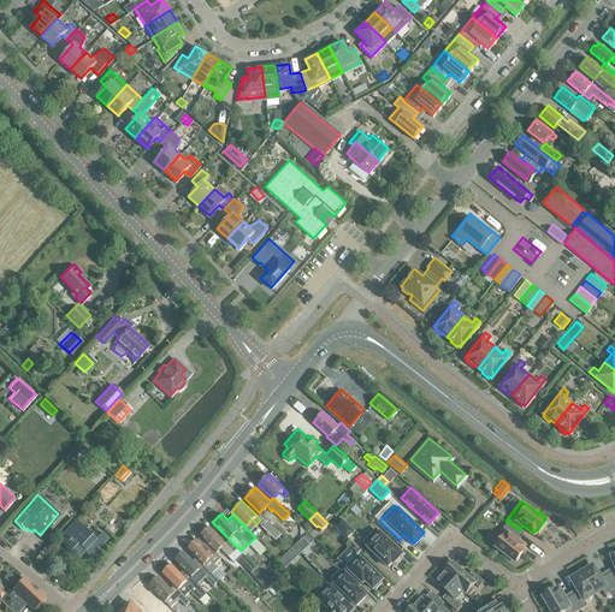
[(339,517),(333,523),(346,535),(352,528),(339,517)]
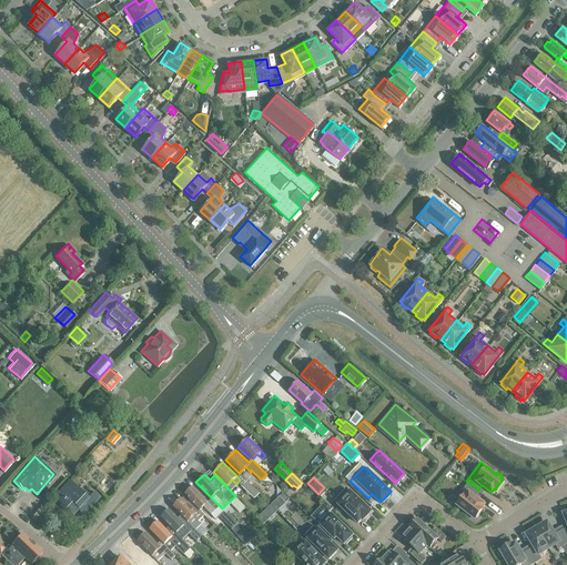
[(99,496),(93,491),(88,496),(69,478),(53,496),(72,513),(77,508),(82,514),(99,496)]
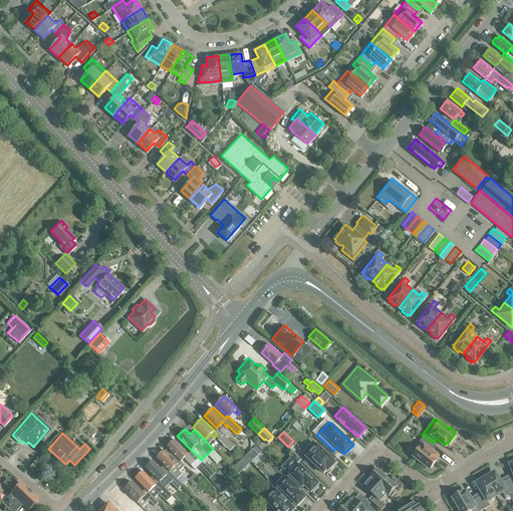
[(234,444),(222,433),(217,438),(229,449),(234,444)]
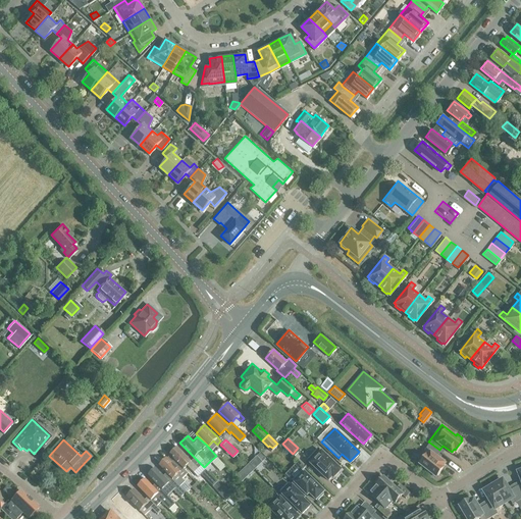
[(439,450),(428,442),(421,451),(425,454),(419,462),(428,470),(427,471),(432,475),(433,473),(435,475),(443,466),(441,465),(445,462),(435,455),(439,450)]
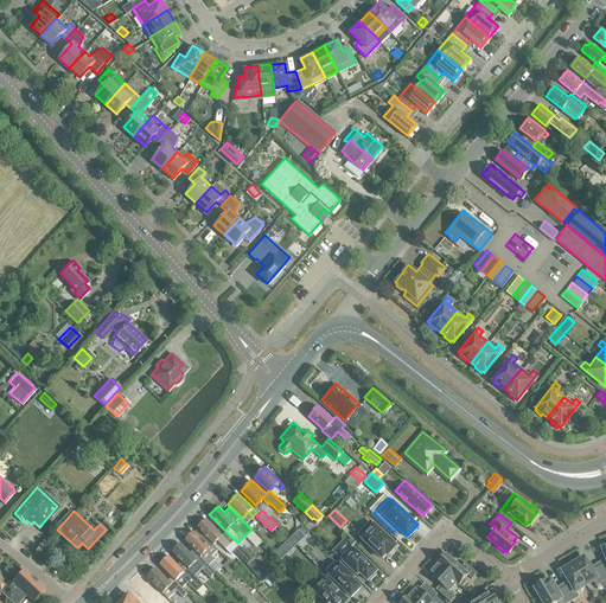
[(222,533),(206,518),(197,526),(212,543),(216,539),(224,546),(229,541),(222,533)]
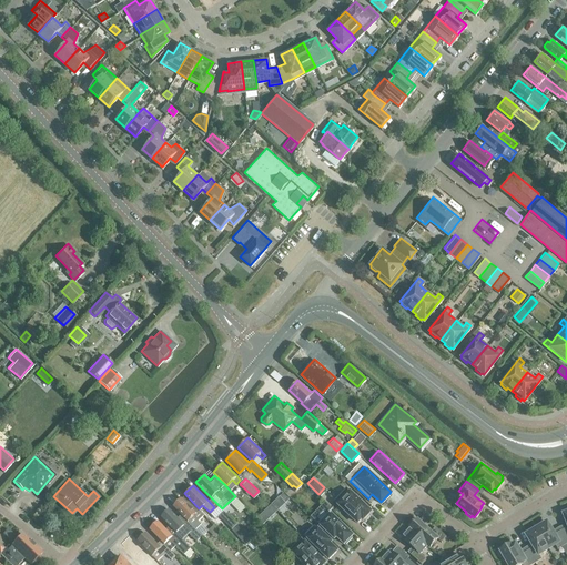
[(333,498),(356,521),(361,516),(362,517),(370,510),(345,486),(333,498)]
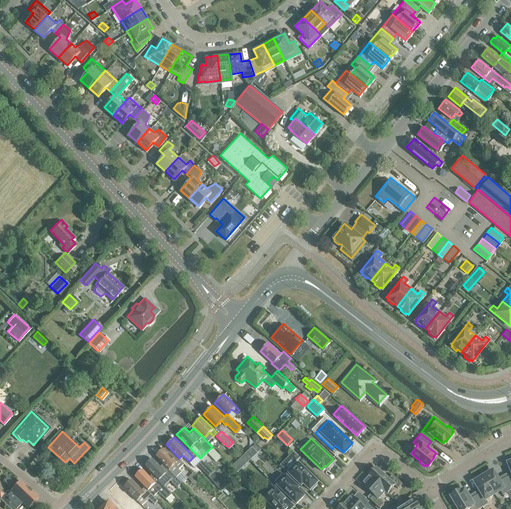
[(183,462),(179,458),(166,444),(165,445),(165,446),(163,447),(155,455),(162,462),(175,475),(180,470),(177,468),(183,462)]
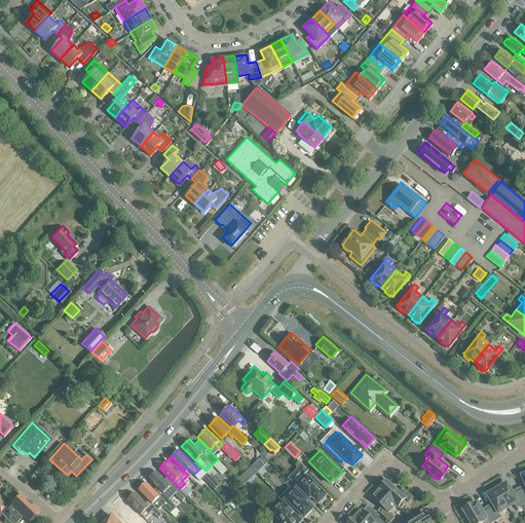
[(181,499),(184,496),(186,494),(180,488),(166,475),(163,478),(156,471),(149,478),(156,485),(162,492),(167,487),(172,490),(181,499)]
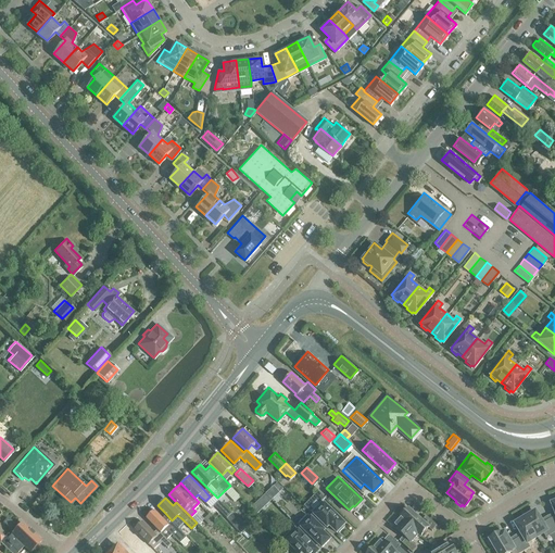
[(218,499),(214,504),(226,516),(230,512),(218,499)]
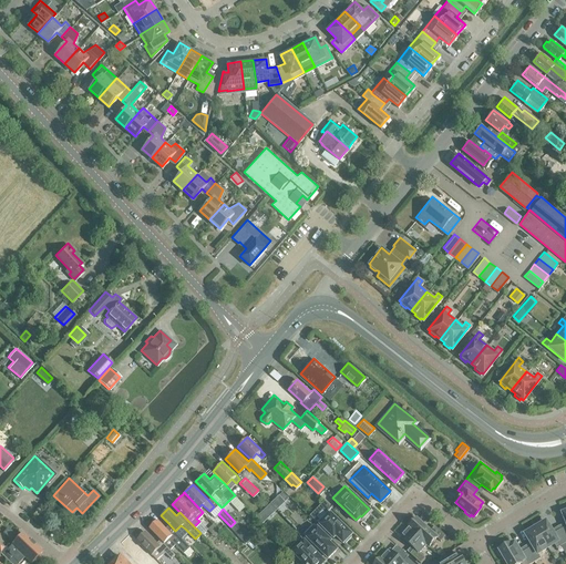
[(345,541),(350,534),(349,533),(351,532),(327,509),(317,520),(332,535),(335,533),(342,541),(343,540),(345,541)]
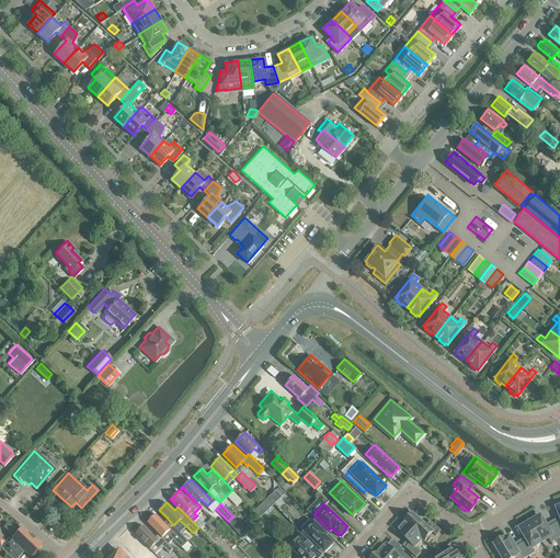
[(254,510),(260,516),(265,512),(259,505),(254,510)]
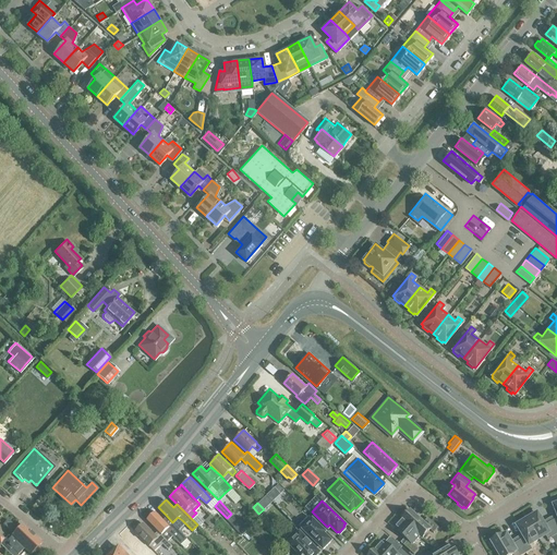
[(422,520),(409,508),(401,517),(402,518),(419,533),(421,535),(428,527),(433,530),(437,525),(426,515),(422,520)]
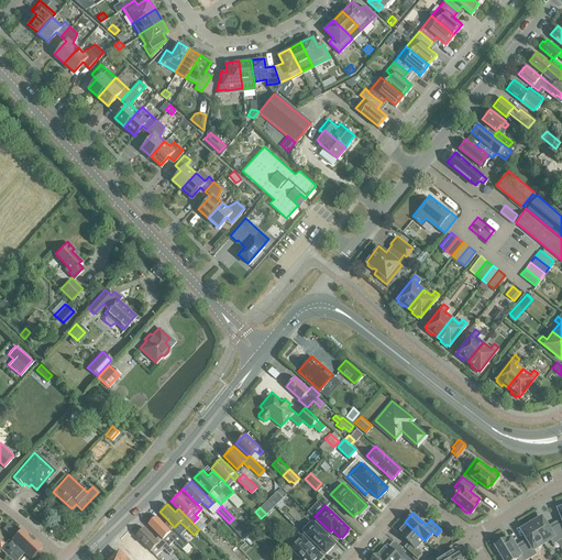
[(187,541),(174,527),(167,519),(164,523),(156,515),(147,523),(162,538),(166,534),(180,548),(187,541)]
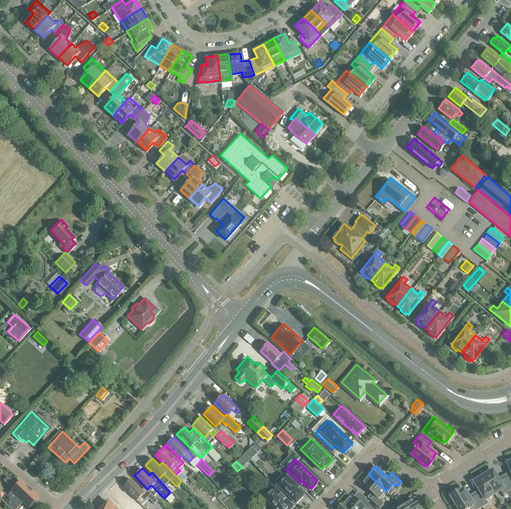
[(482,472),(493,492),(502,486),(505,491),(510,487),(505,475),(499,479),(492,468),(490,470),(489,468),(482,472)]
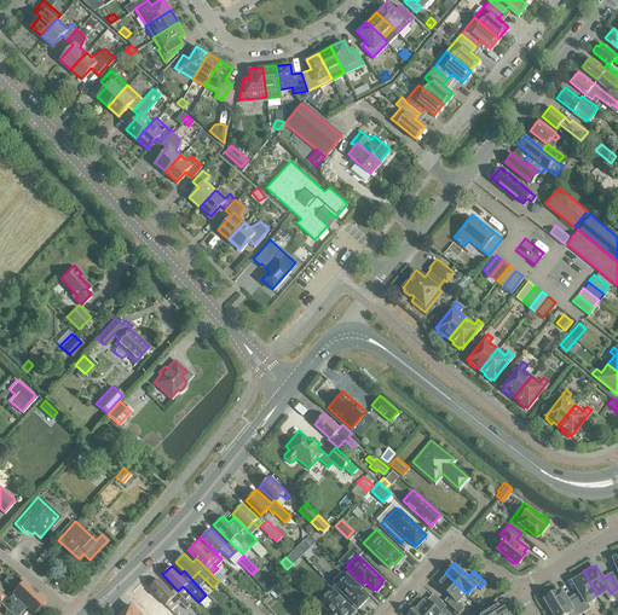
[(231,569),(226,575),(234,582),(240,578),(231,569)]
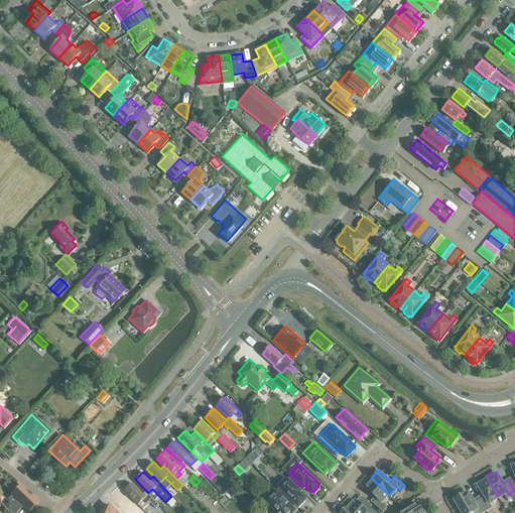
[(227,488),(214,475),(210,479),(223,493),(227,488)]
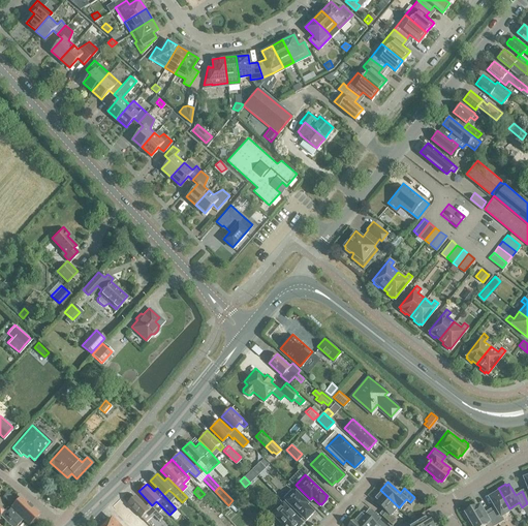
[(282,496),(305,519),(313,511),(306,503),(307,502),(291,487),(282,496)]
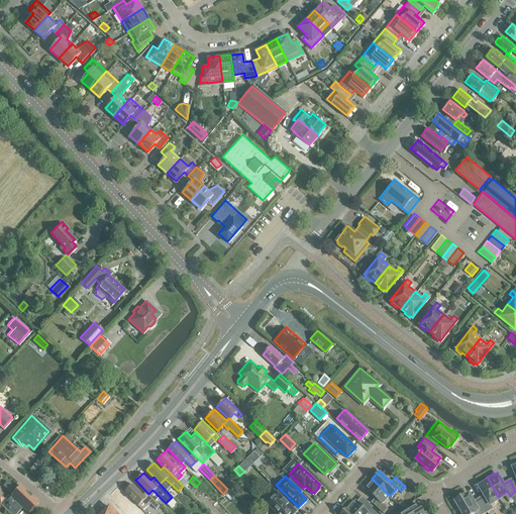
[(498,497),(487,477),(486,478),(479,482),(480,484),(478,485),(484,495),(479,499),(486,510),(492,506),(489,502),(498,497)]
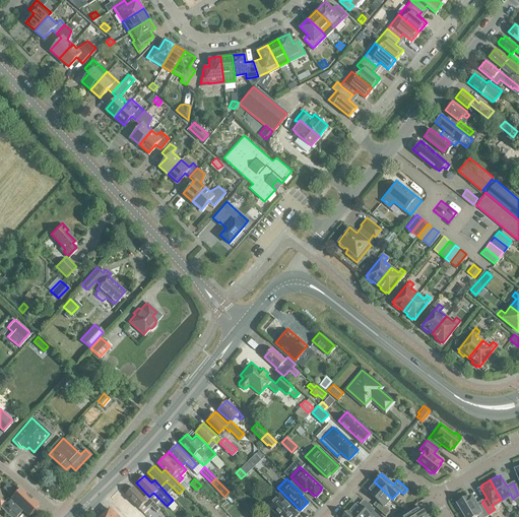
[(2,487),(8,492),(12,488),(6,482),(2,487)]
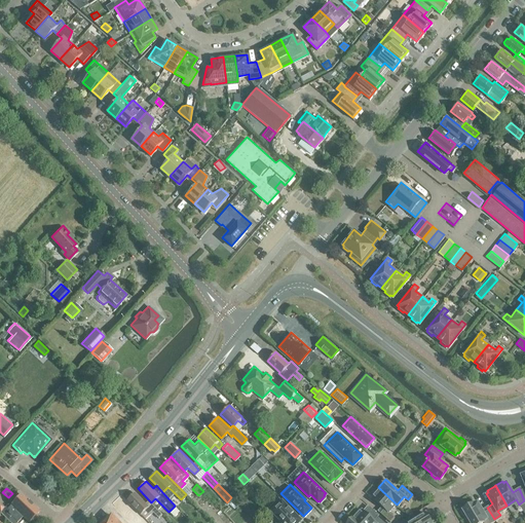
[(379,511),(389,520),(394,515),(388,510),(395,502),(379,488),(377,490),(376,489),(371,494),(372,495),(372,496),(383,507),(379,511)]
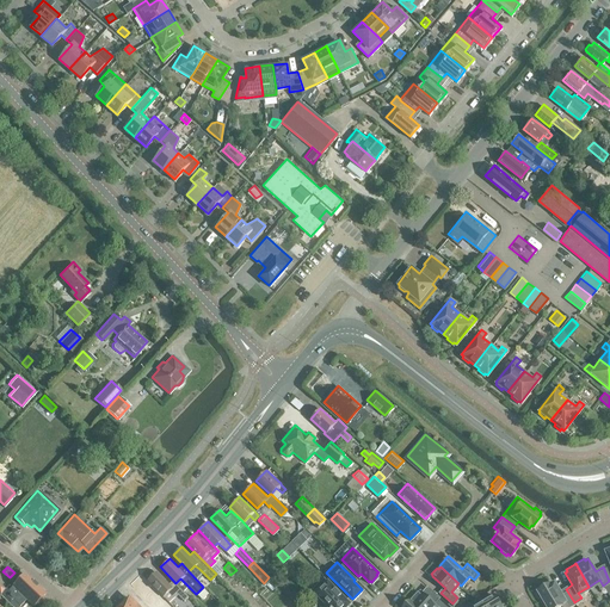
[(162,602),(161,604),(164,606),(174,606),(168,600),(174,594),(174,593),(176,592),(184,600),(189,595),(176,583),(172,587),(156,570),(147,578),(162,595),(159,599),(162,602)]
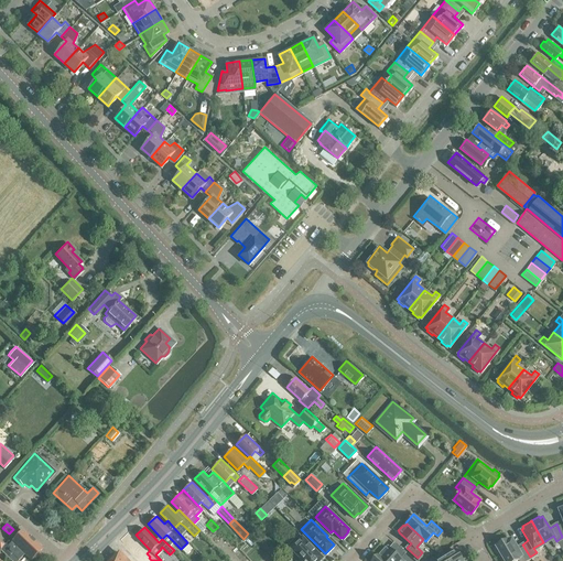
[(9,546),(6,549),(9,552),(10,551),(18,558),(23,551),(30,558),(31,557),(33,558),(35,554),(35,552),(41,547),(21,528),(7,543),(9,546)]
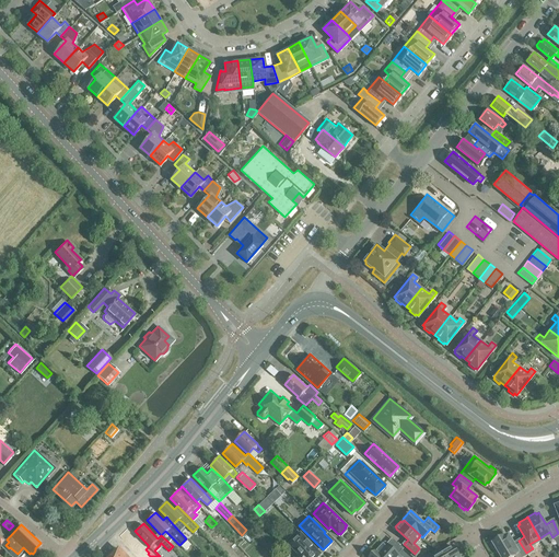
[(314,556),(319,553),(295,529),(284,540),(301,556),(314,556)]
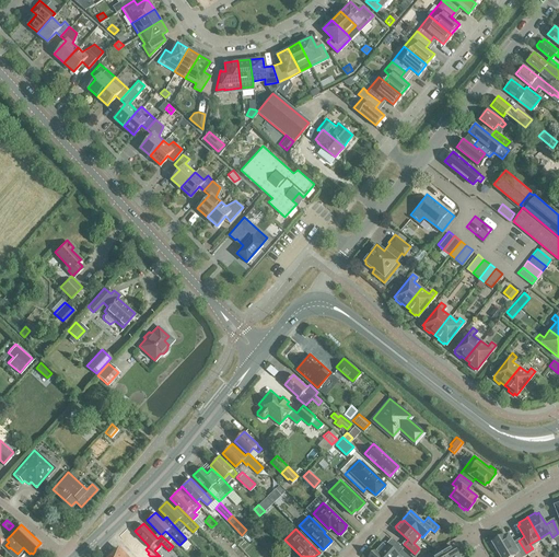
[(514,556),(519,556),(526,553),(519,541),(513,544),(508,533),(503,535),(503,534),(492,541),(493,543),(491,544),(496,550),(497,549),(501,556),(508,556),(513,554),(514,556)]
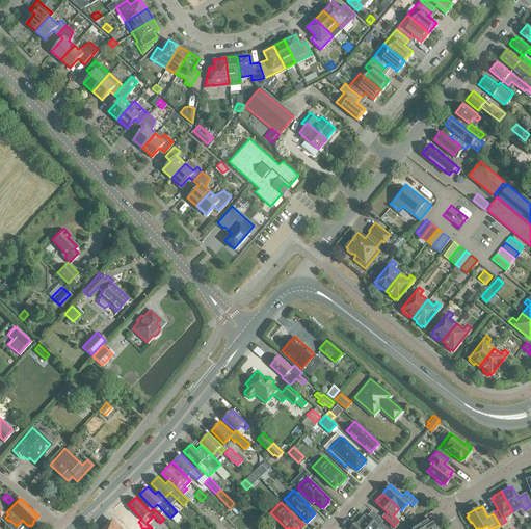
[(376,525),(365,514),(363,513),(357,519),(360,520),(357,522),(356,522),(364,528),(390,528),(380,520),(376,525)]
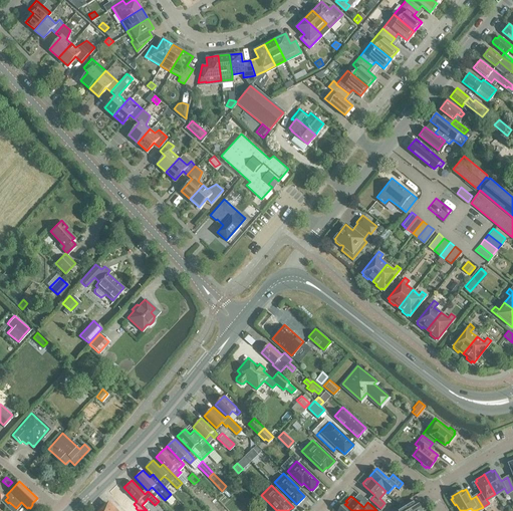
[(389,509),(390,510),(418,510),(421,510),(416,500),(404,507),(400,502),(389,509)]
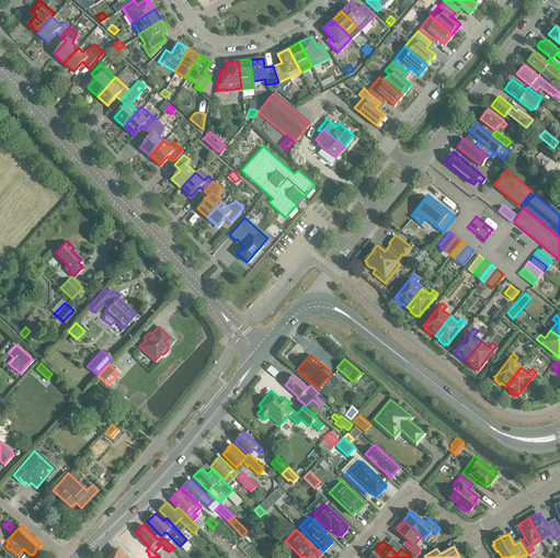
[(110,557),(111,557),(128,557),(118,548),(110,557)]
